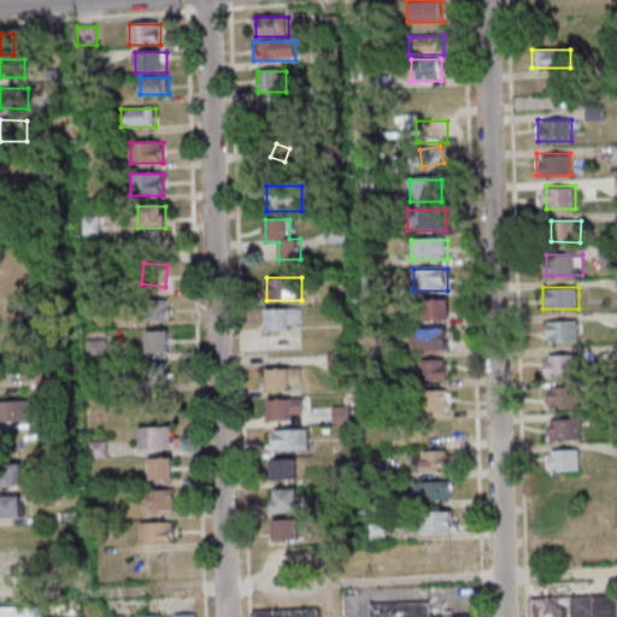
[(145,321),(170,319),(169,299),(144,299),(145,321)]
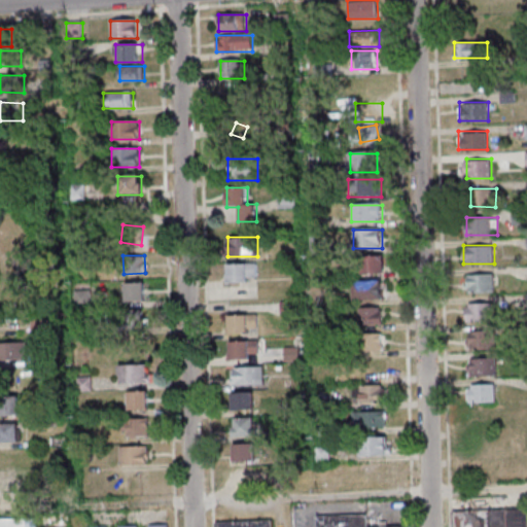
[(384,273),(384,255),(362,255),(362,273),(384,273)]
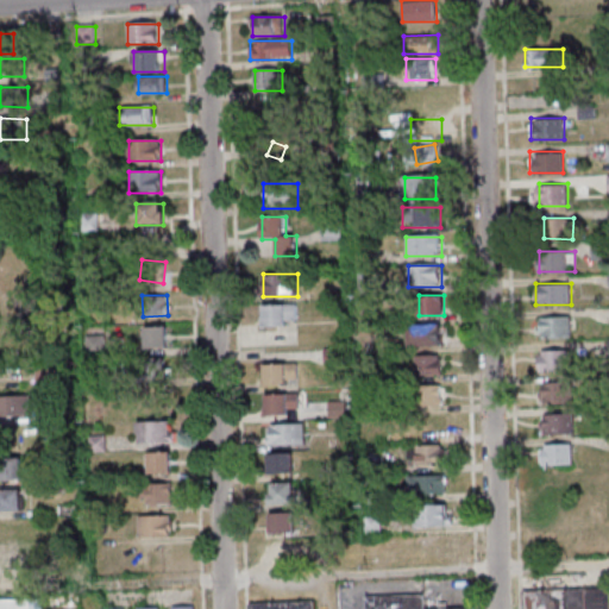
[(297,325),(297,303),(262,305),(262,326),(297,325)]
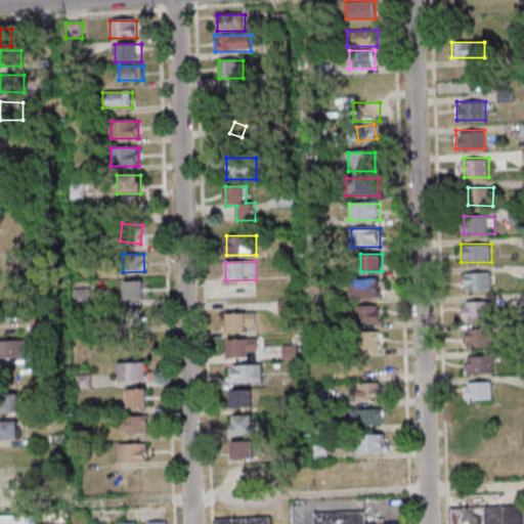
[(464,272),(464,290),(491,290),(491,272),(464,272)]
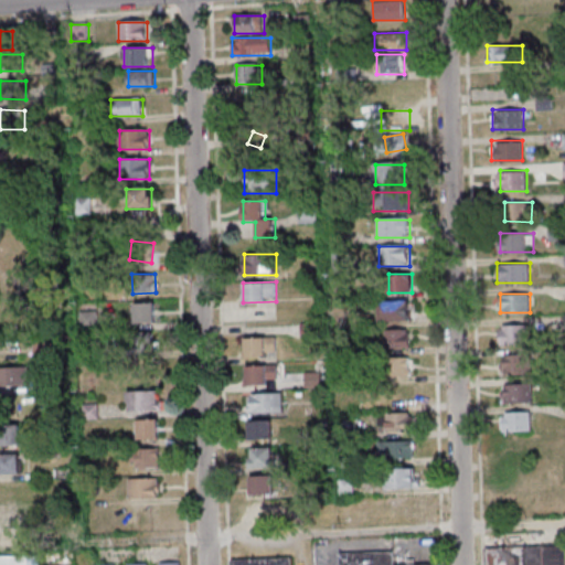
[(409,300),(379,300),(379,320),(409,320),(409,300)]
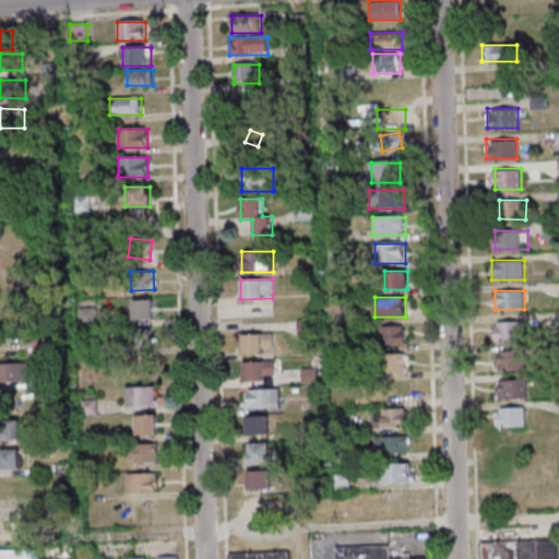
[(132,321),(155,321),(155,300),(132,300),(132,321)]
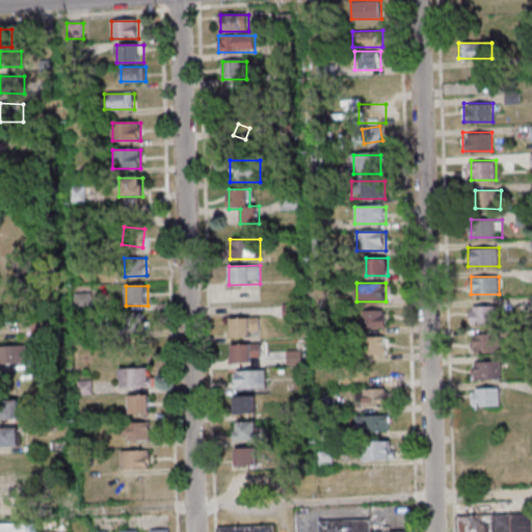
[(471,306),(471,323),(499,323),(499,306),(471,306)]
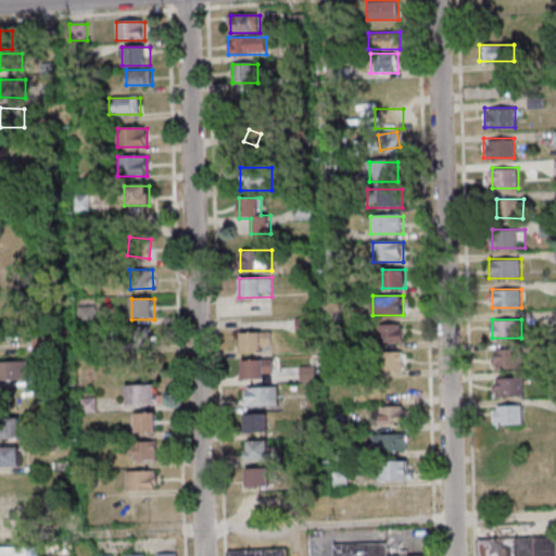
[(379,342),(403,342),(403,324),(379,324),(379,342)]
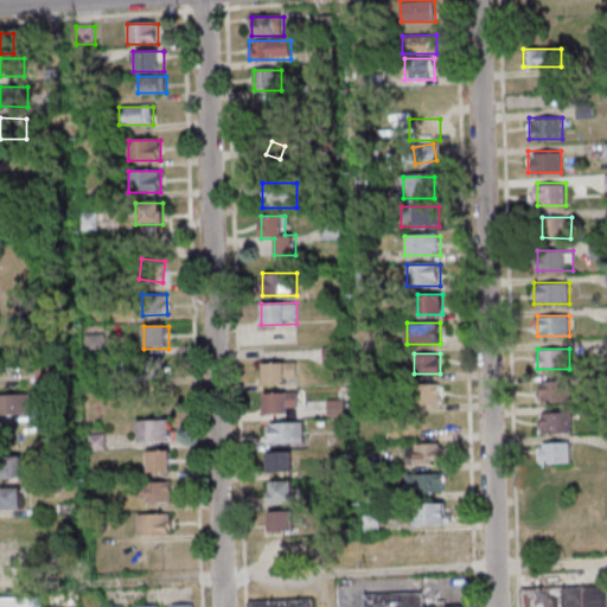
[(166,358),(144,358),(144,379),(166,379),(166,358)]
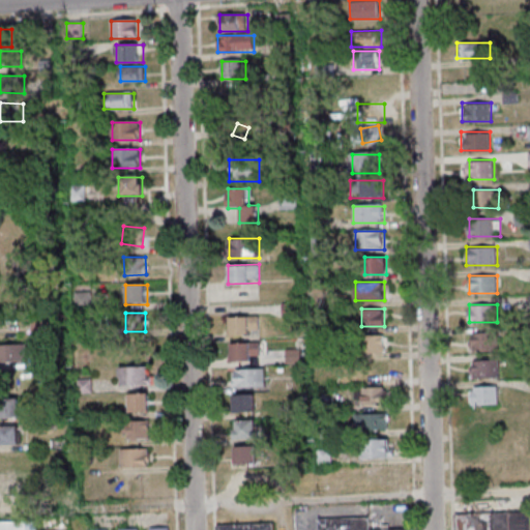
[(229,316),(229,335),(260,335),(260,316),(229,316)]
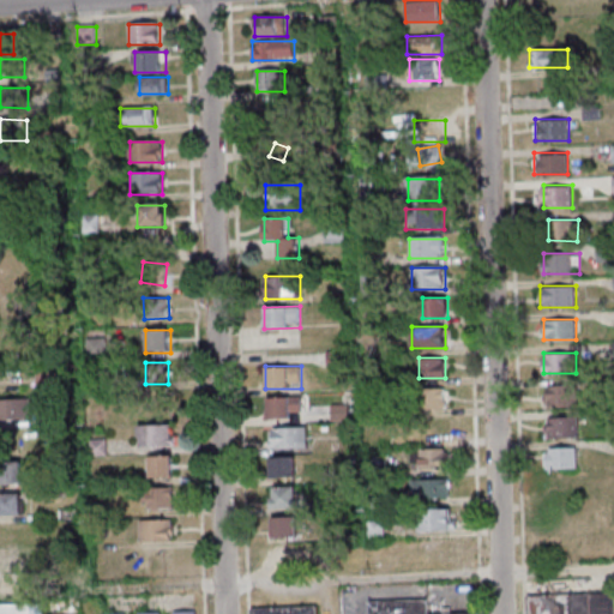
[(577,405),(577,385),(543,385),(543,405),(577,405)]
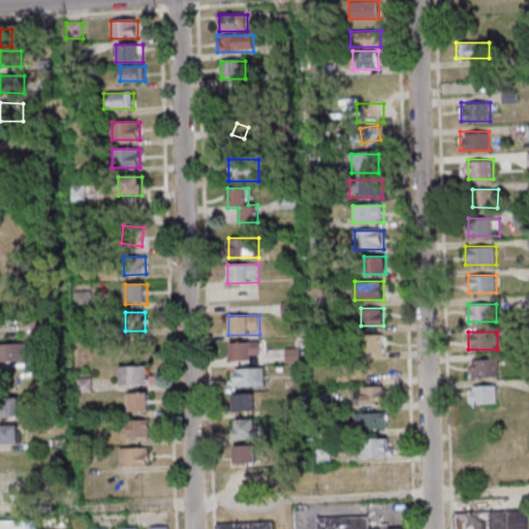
[(386,352),(386,334),(366,334),(366,352),(386,352)]
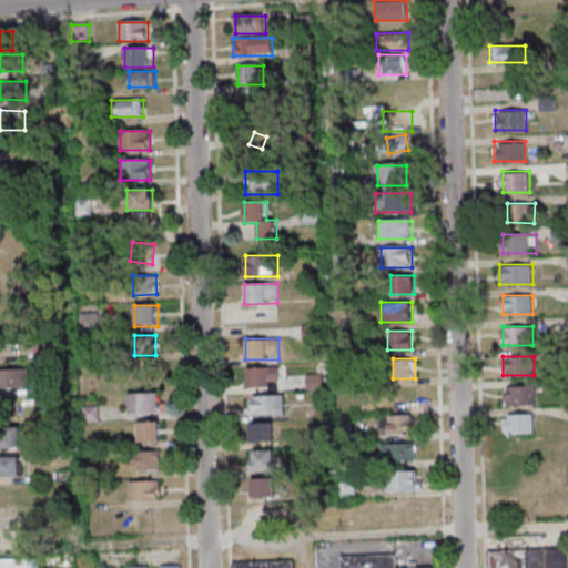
[(245,387),(279,387),(279,367),(245,367),(245,387)]
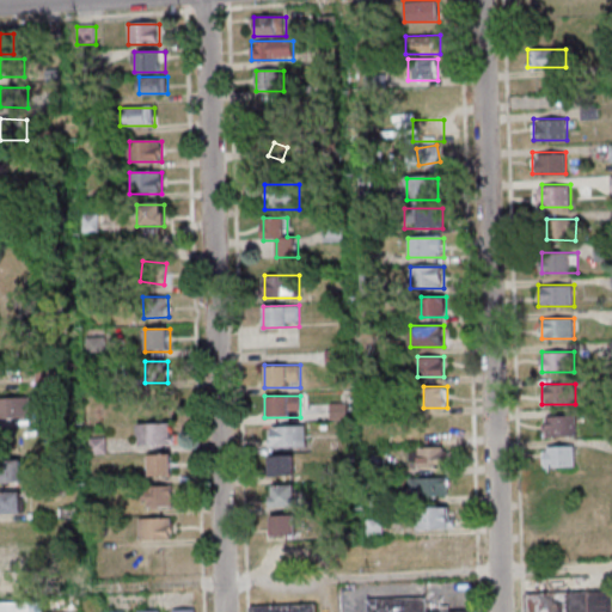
[(30,398),(0,398),(0,420),(30,421),(30,398)]
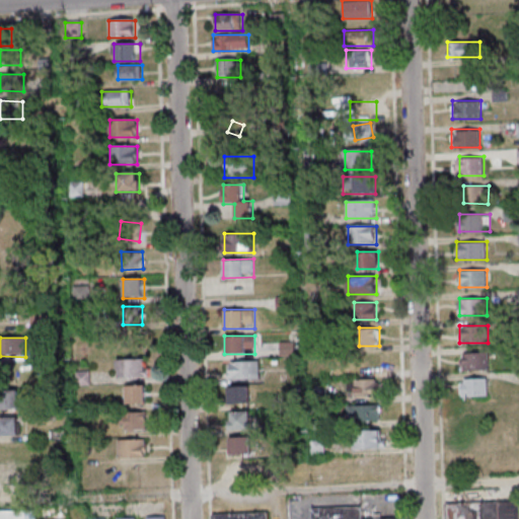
[(490,369),(490,352),(460,352),(460,369),(490,369)]
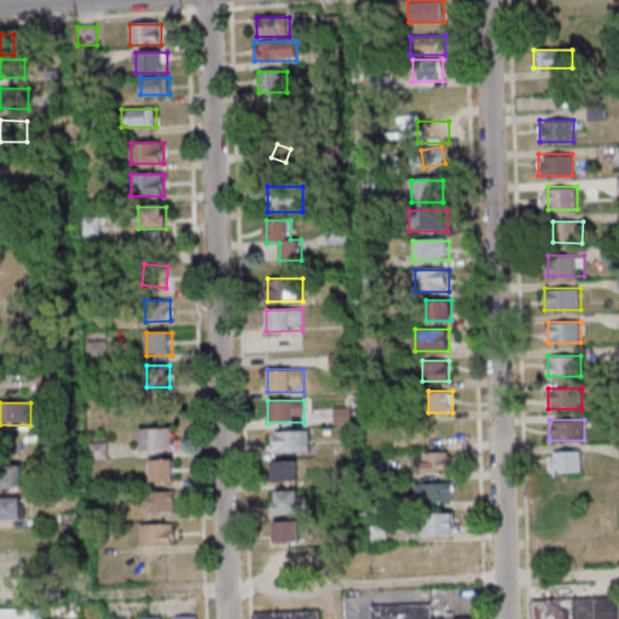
[(452,422),(423,422),(423,443),(452,443),(452,422)]
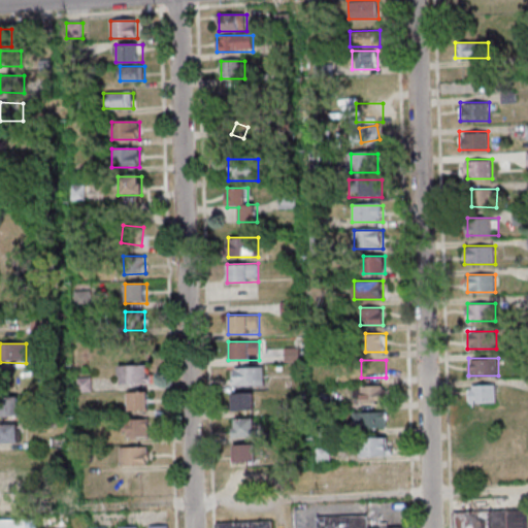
[(120,366),(120,386),(150,386),(150,366),(120,366)]
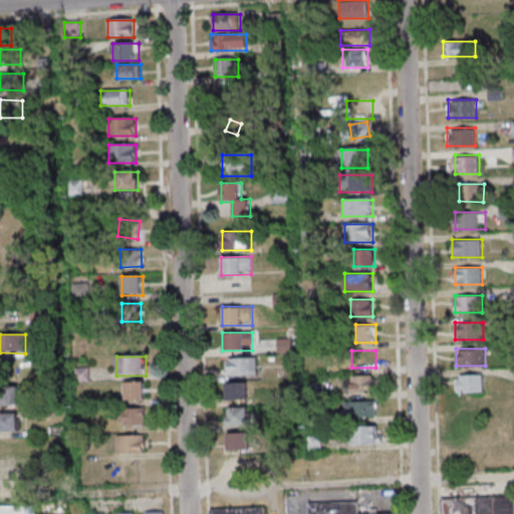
[(226,358),(226,376),(259,376),(259,358),(226,358)]
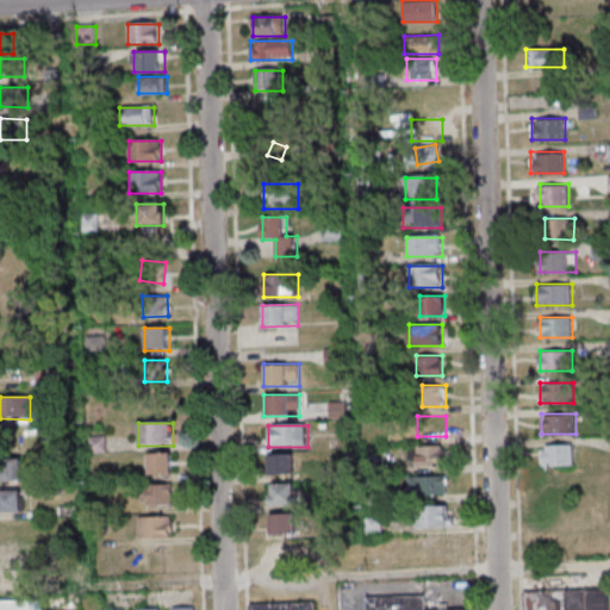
[(541,444),(541,465),(573,465),(573,444),(541,444)]
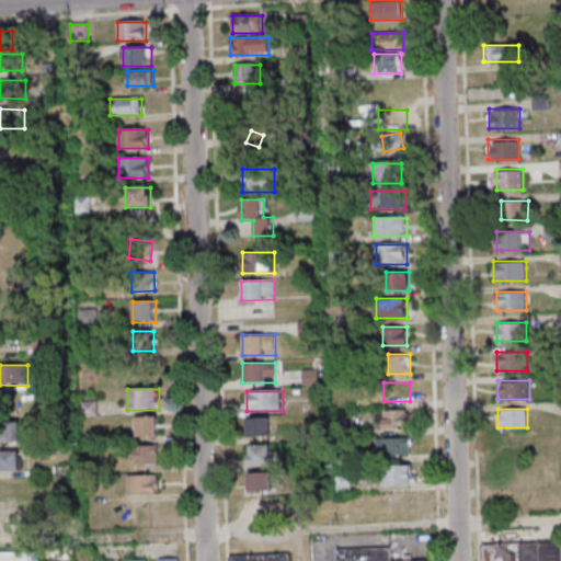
[(410,410),(382,410),(382,428),(410,428),(410,410)]
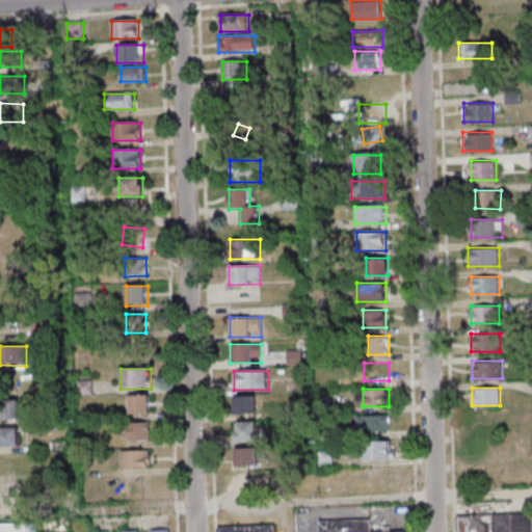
[(130,416),(152,415),(151,395),(129,396),(130,416)]
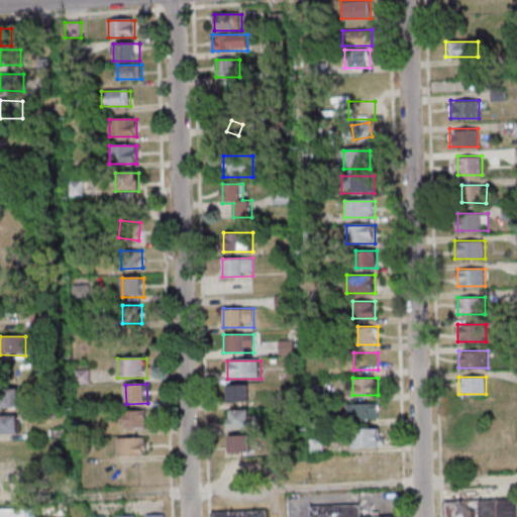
[(249,402),(249,385),(228,385),(228,402),(249,402)]
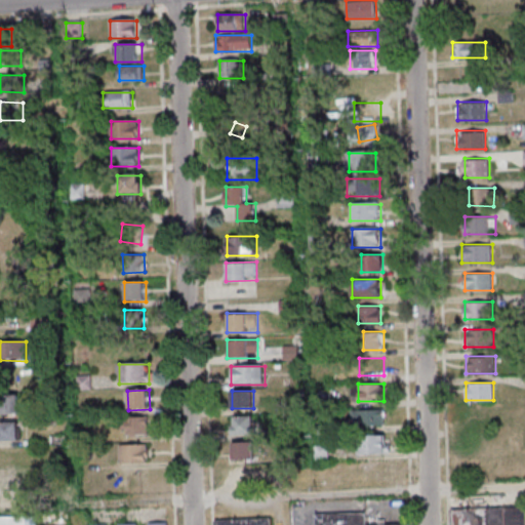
[(0,414),(19,414),(19,395),(0,394),(0,414)]
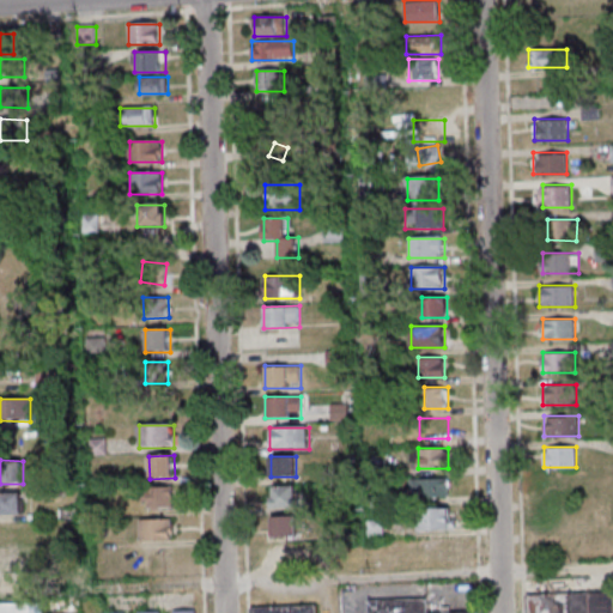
[(411,479),(411,498),(449,498),(449,479),(411,479)]
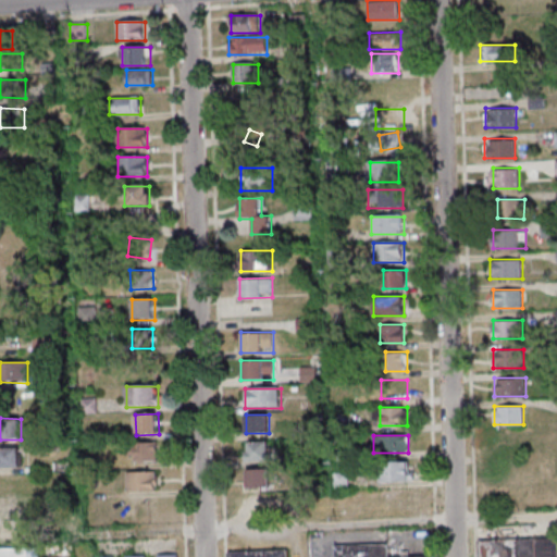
[(270,461),(270,442),(248,442),(248,461),(270,461)]
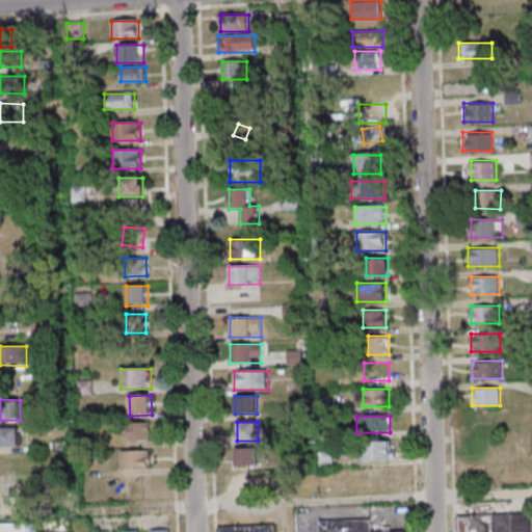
[(151,442),(151,423),(126,423),(126,442),(151,442)]
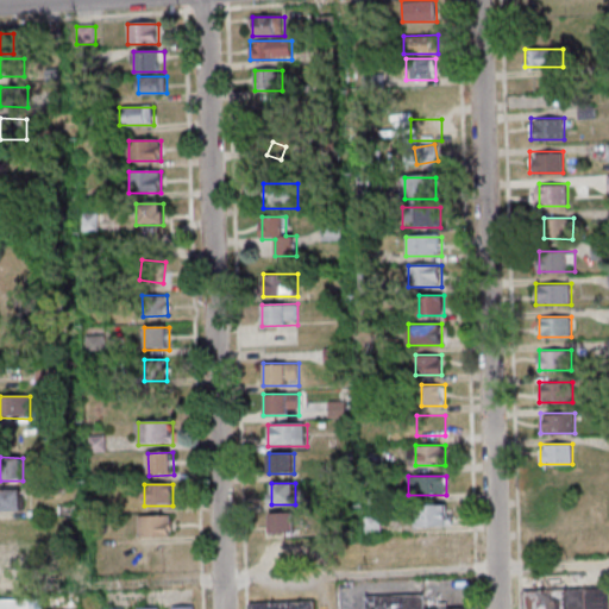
[(23,489),(0,489),(0,512),(23,512),(23,489)]
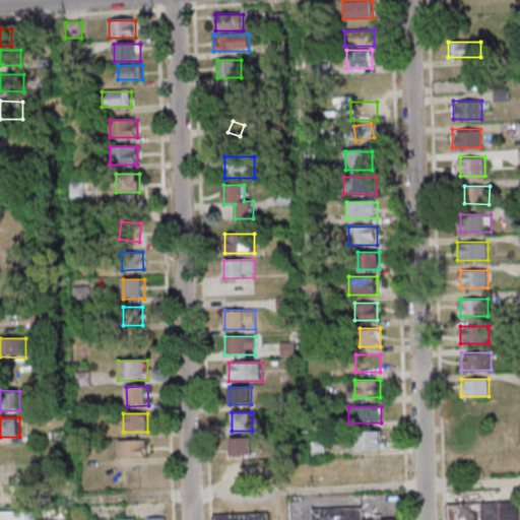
[(386,449),(386,431),(354,431),(354,449),(386,449)]
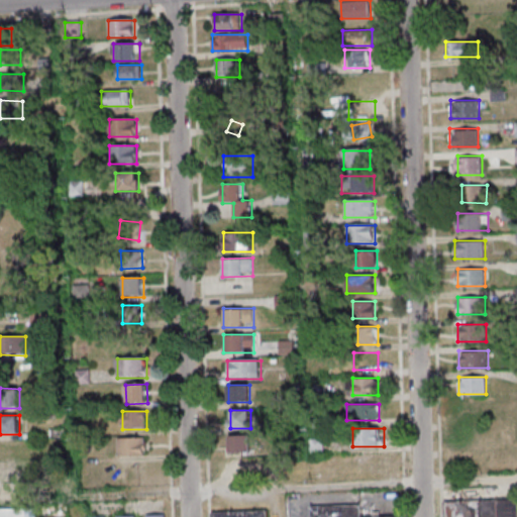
[(250,435),(230,435),(230,452),(250,452),(250,435)]
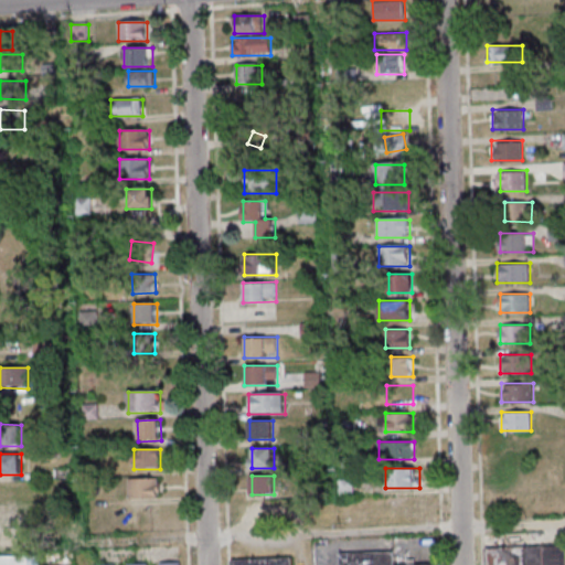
[(128,499),(160,499),(160,479),(128,479),(128,499)]
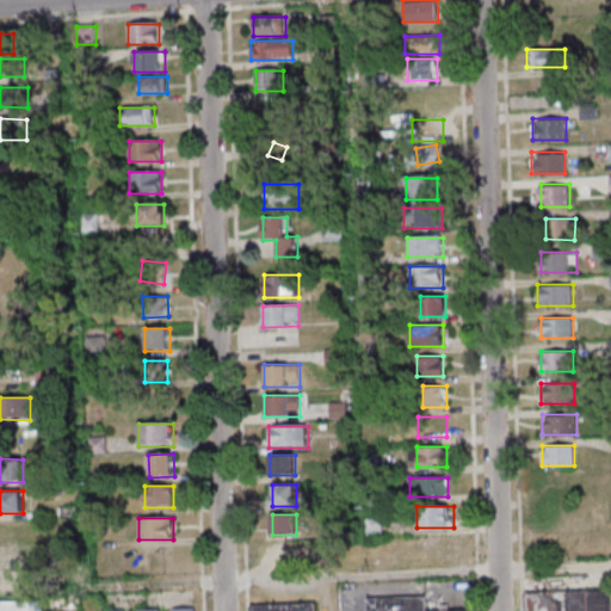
[(0,559),(0,581),(26,582),(26,560),(0,559)]
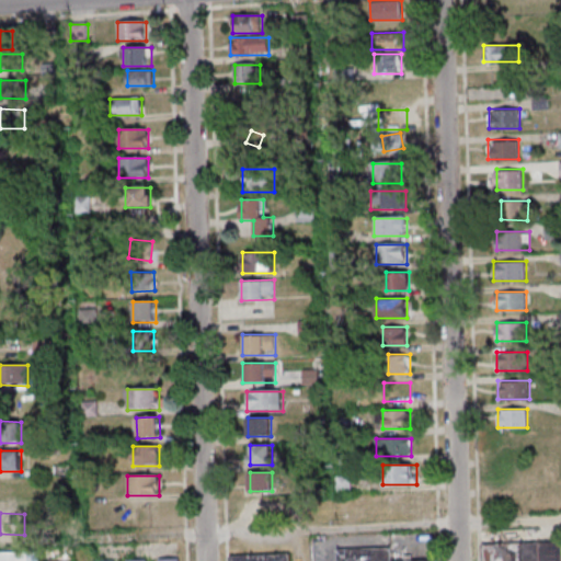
[(560,560),(560,540),(482,541),(482,560),(560,560)]
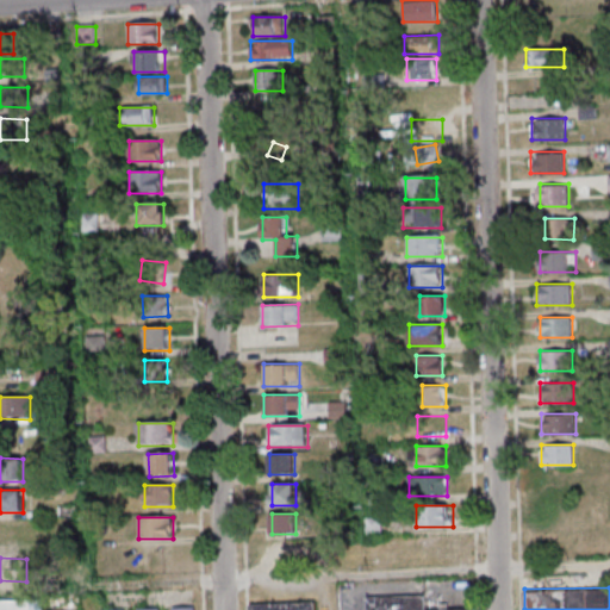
[(475,609),(441,609),(441,596),(366,598),(366,609),(475,609)]
